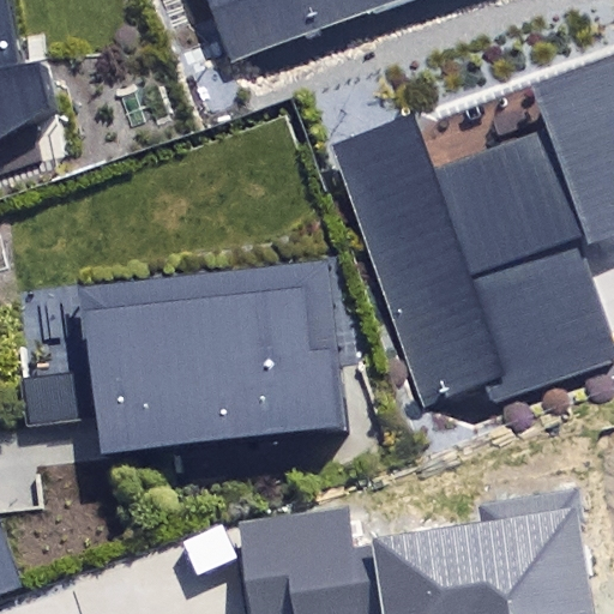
[(0,0),(0,131),(49,97),(41,53),(18,56),(6,0),(0,0)]
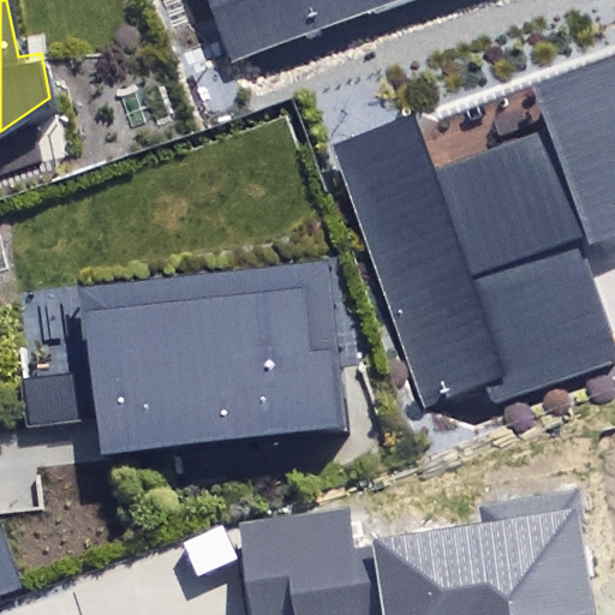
[(210,0),(234,61),(399,0),(210,0)]
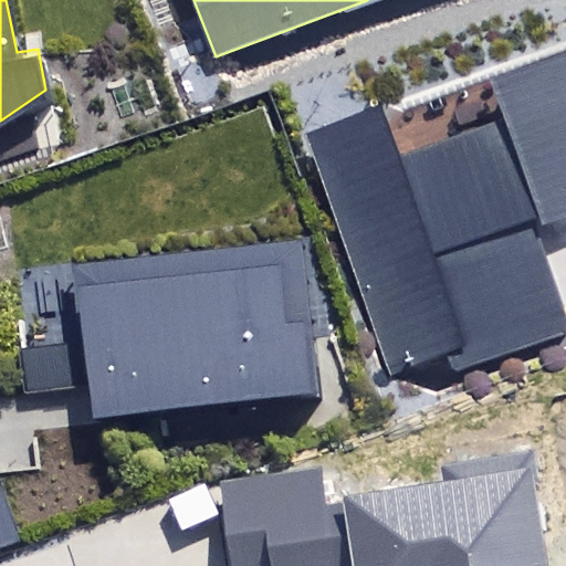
[(302,134),(395,373),(449,352),(456,369),(565,326),(565,300),(538,228),(565,217),(565,48),(489,79),(505,119),(401,159),(379,104),(302,134)]
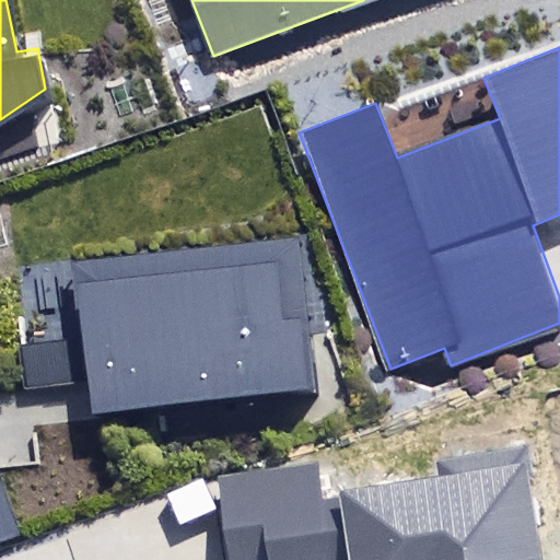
[(326,392),(311,244),(85,267),(101,415),(326,392)]
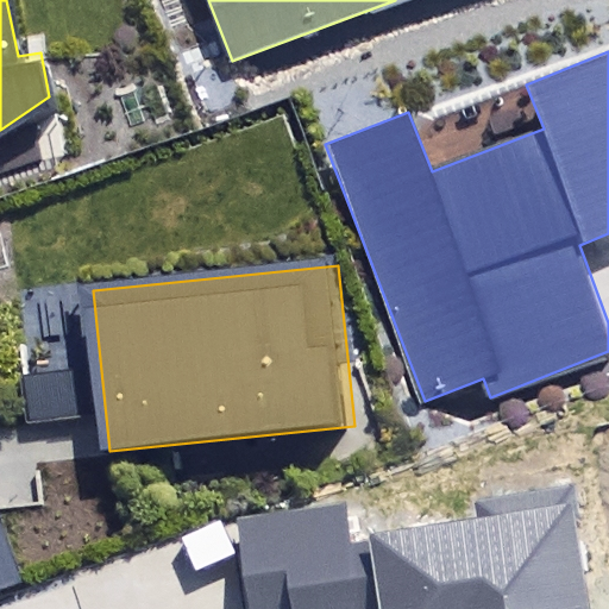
[(594,608),(575,487),(482,501),(484,516),(349,538),(343,500),(237,516),(251,608),(594,608)]
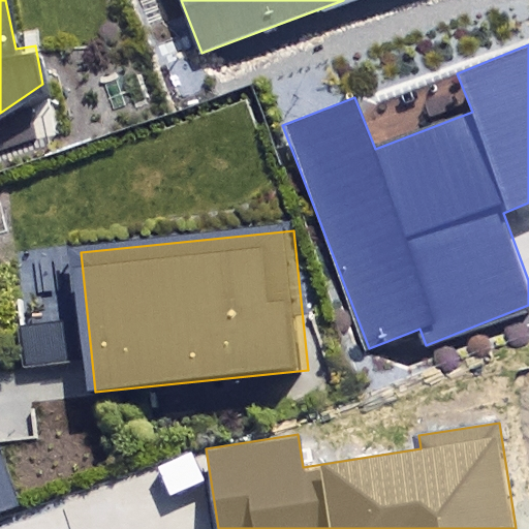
[(0,517),(19,511),(0,454),(0,517)]
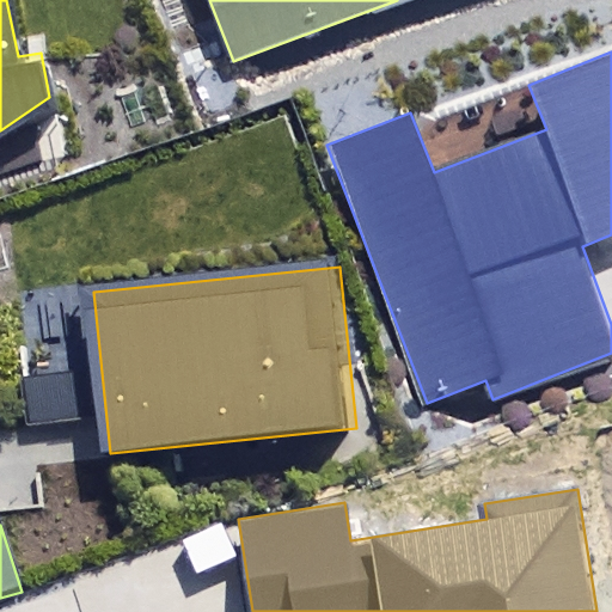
All buildings are outlined.
